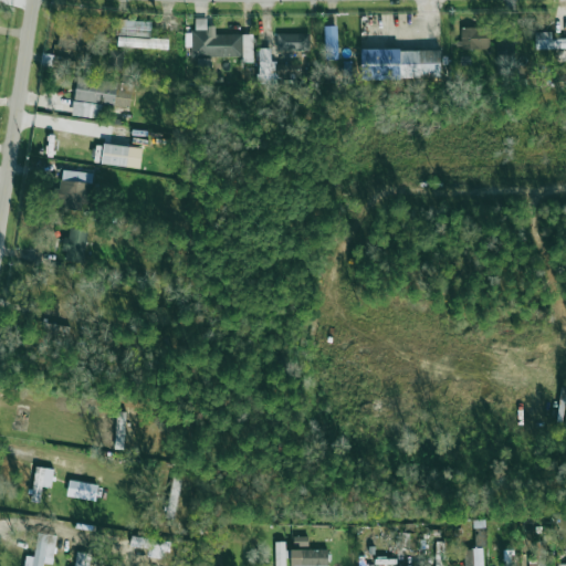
[(252,61),(253,34),(215,34),(216,25),(207,25),(207,19),(196,19),(195,31),(191,31),(191,56),(242,56),(242,61),(252,61)]
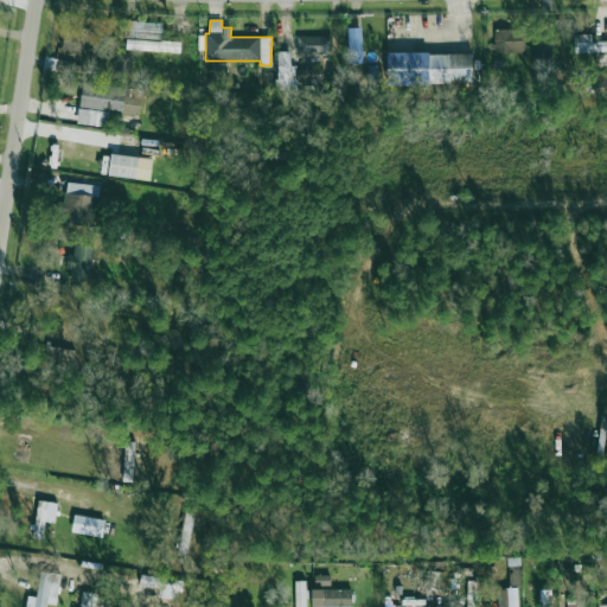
[(163,23),(125,21),(123,38),(161,38),(163,23)]
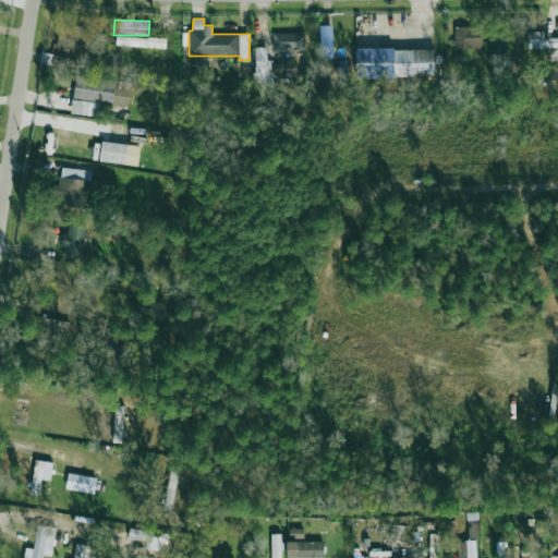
[(482,26),(455,27),(455,48),(482,48),(482,26)]
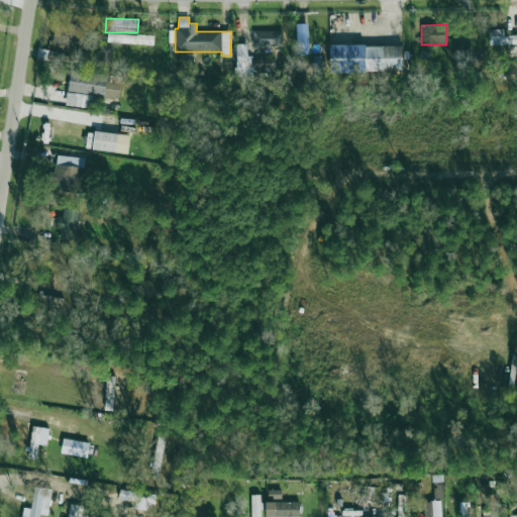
[(66,44),(69,29),(56,26),(53,41),(66,44)]
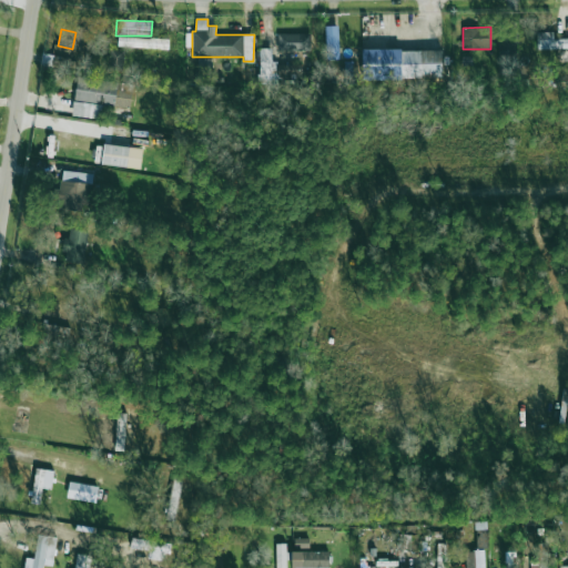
[(311,50),(311,32),(277,33),(279,51),(311,50)]
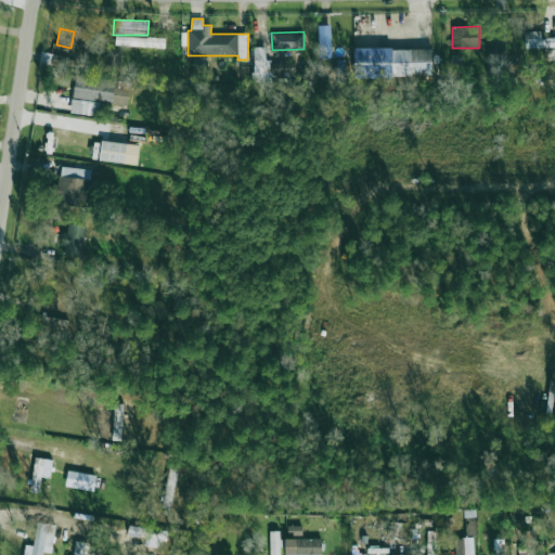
[(554,37),(540,38),(540,31),(525,31),(525,48),(554,47),(554,37)]
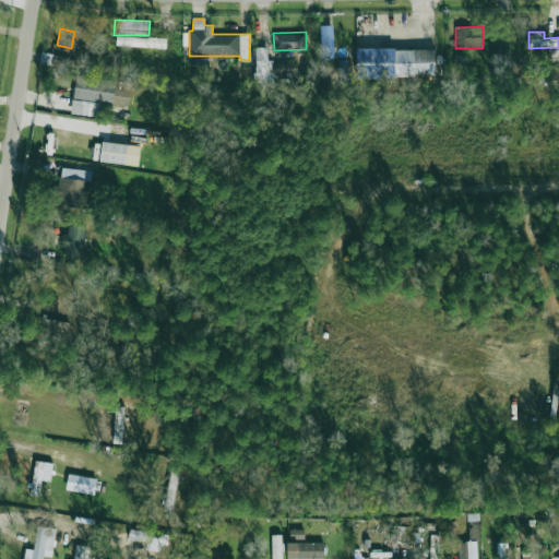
[(166,38),(117,36),(117,46),(166,48),(166,38)]
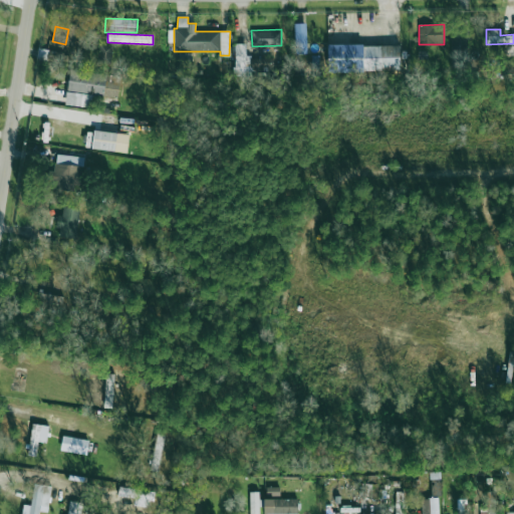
[(467,47),(466,38),(451,39),(452,49),(467,47)]
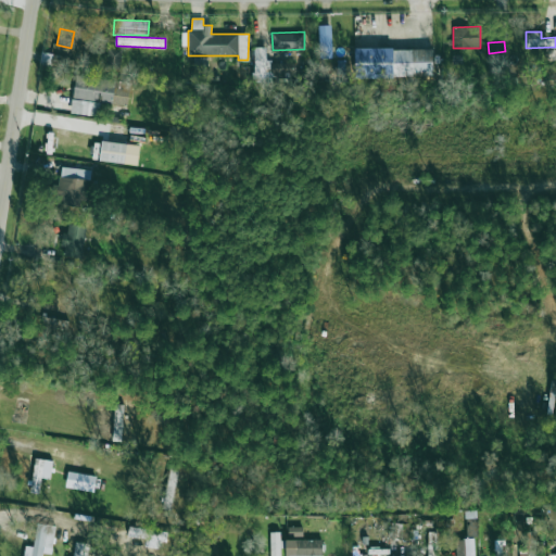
[(266,48),(253,48),(253,84),(273,83),(273,61),(266,61),(266,48)]
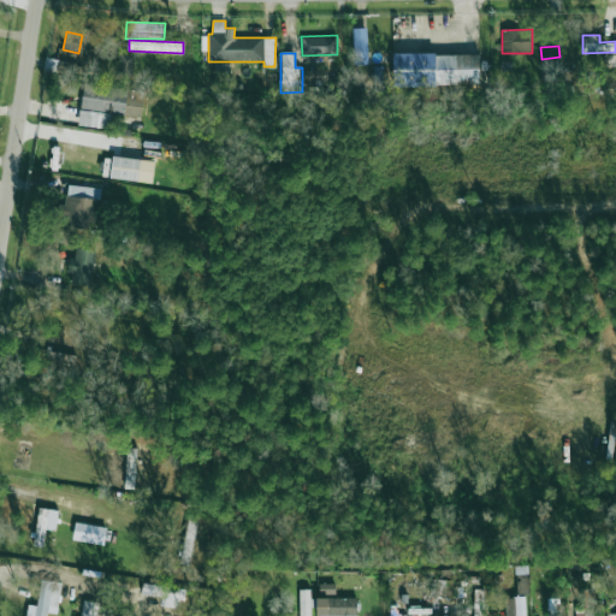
[(392,54),(394,87),(479,86),(479,53),(392,54)]
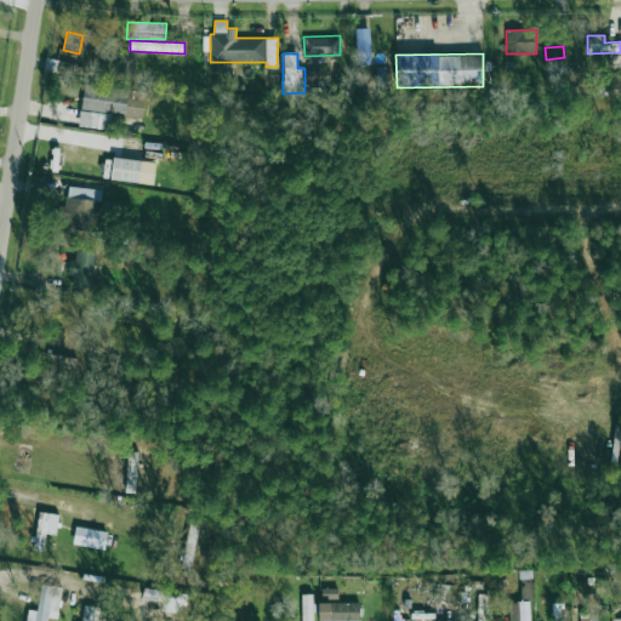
[(136,55),(120,55),(119,75),(135,77),(136,55)]
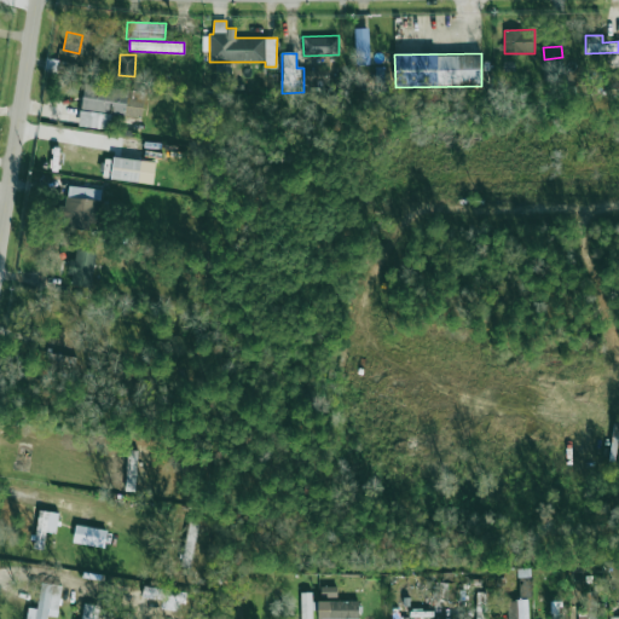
[(231,63),(214,63),(215,88),(232,87),(231,63)]
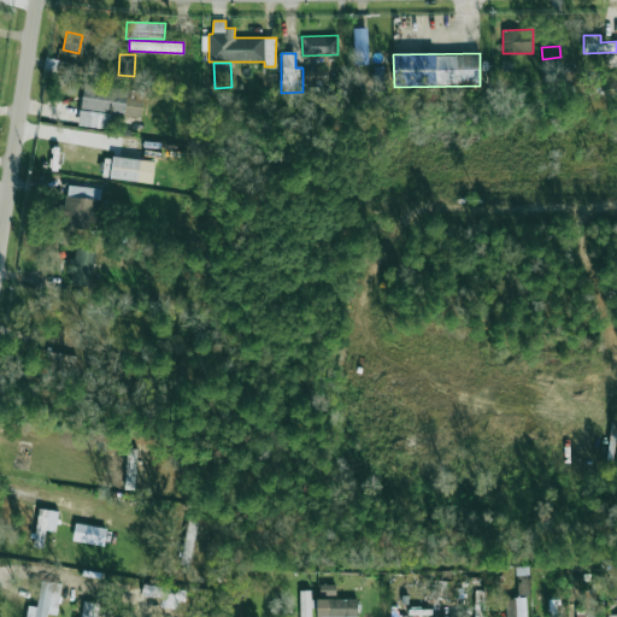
[(134,89),(83,83),(78,125),(110,129),(111,113),(141,117),(144,100),(133,99),(134,89)]
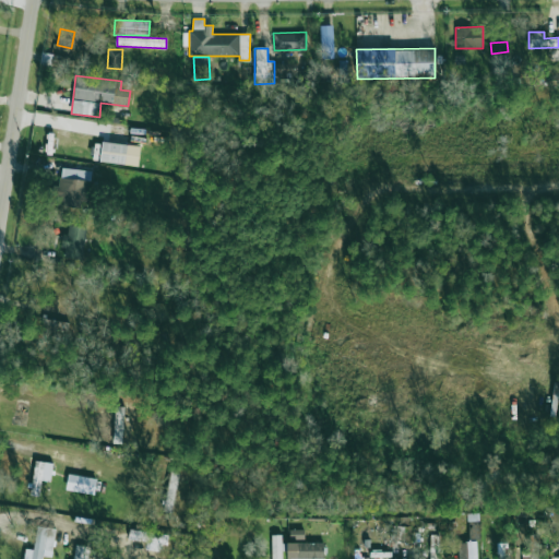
[(99,161),(138,166),(141,146),(103,141),(99,161)]
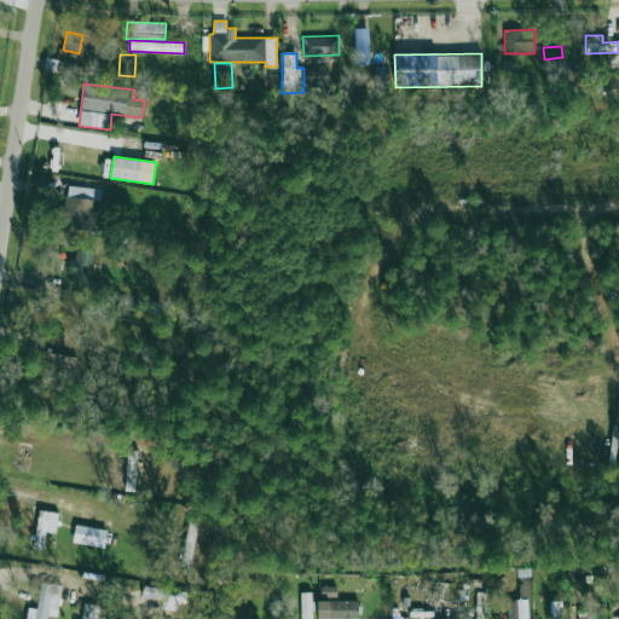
[(99,189),(68,186),(65,207),(59,207),(57,227),(94,231),(99,189)]
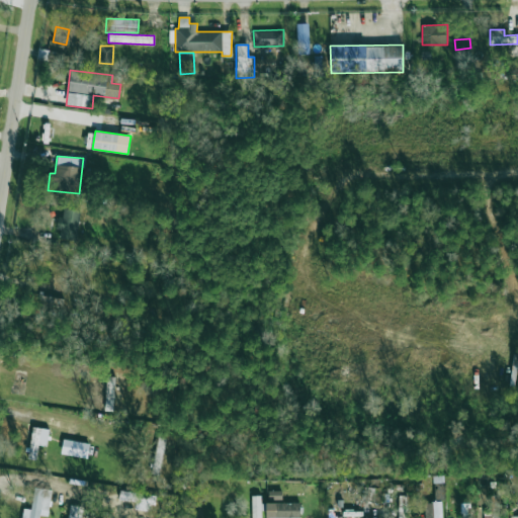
[(78,239),(79,209),(63,208),(63,218),(59,218),(58,238),(78,239)]
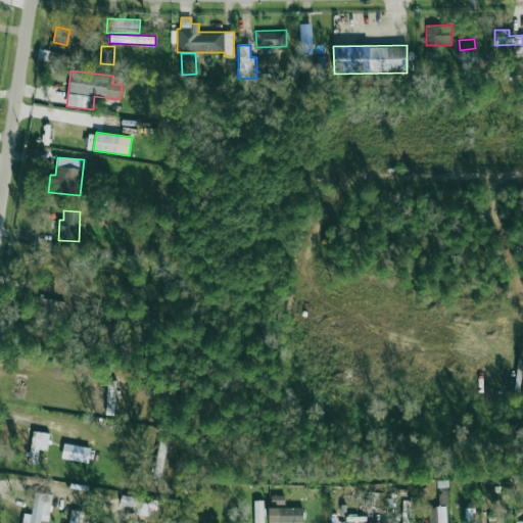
[(63,303),(38,295),(36,303),(50,307),(50,306),(61,310),(63,303)]
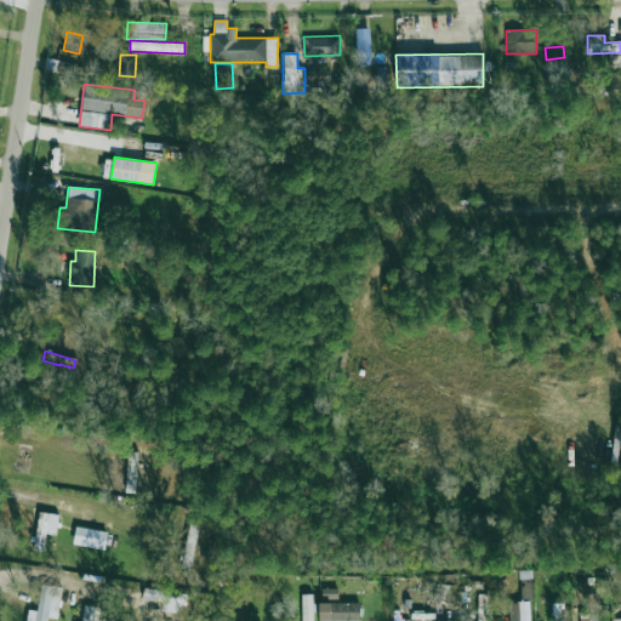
[(33,550),(44,551),(45,534),(57,535),(58,513),(38,512),(36,536),(33,536),(33,550)]
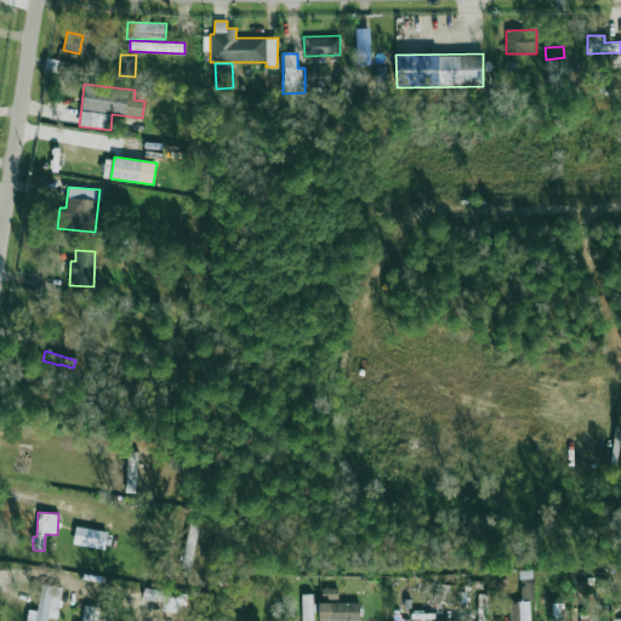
[(183,565),(193,567),(198,524),(188,523),(183,565)]
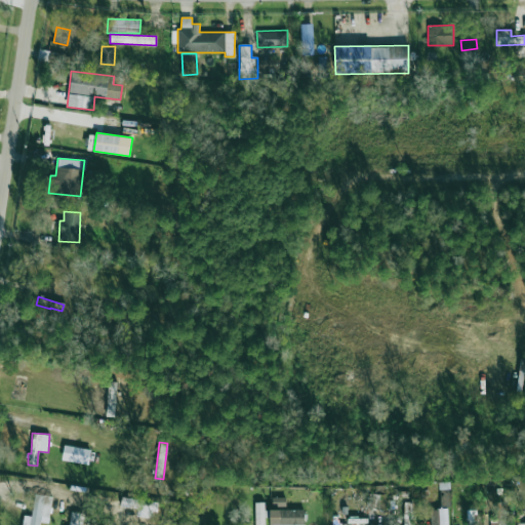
[(91,450),(65,445),(62,459),(88,465),(91,450)]
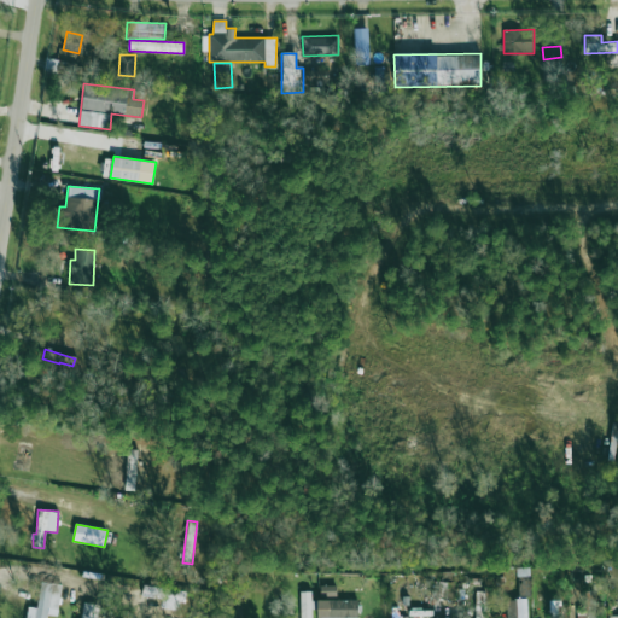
[(518,577),(519,596),(530,596),(530,577),(518,577)]
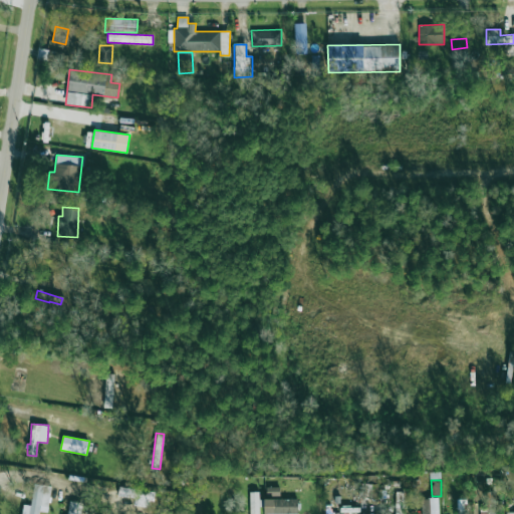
[(372,484),(362,484),(361,499),(371,500),(372,484)]
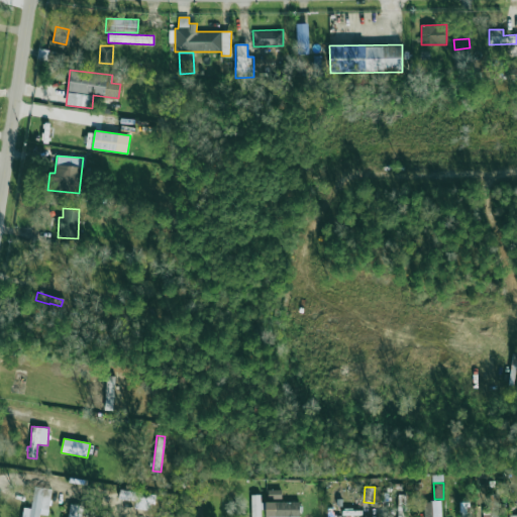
[(37,516),(38,510),(49,510),(50,490),(32,490),(31,508),(22,508),(22,516),(37,516)]
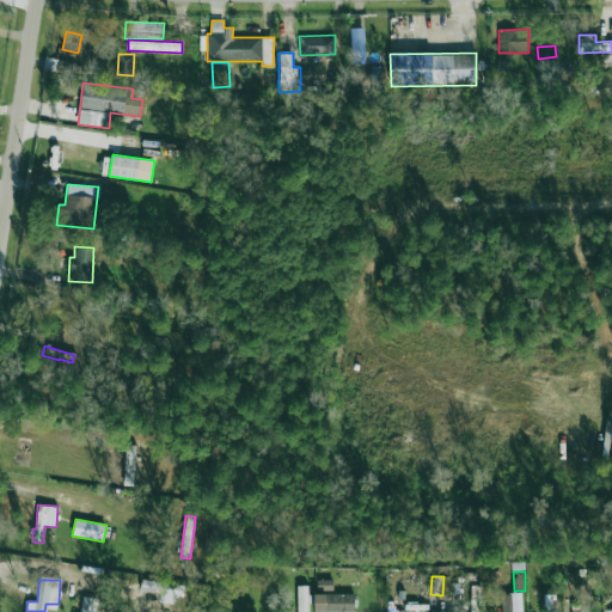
[(141,591),(183,595),(184,585),(142,580),(141,591)]
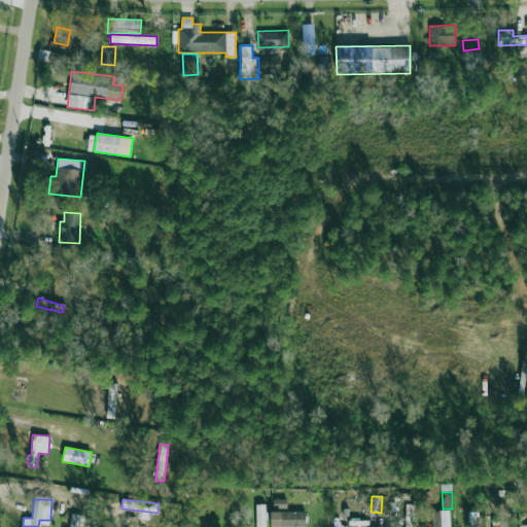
[(286,500),(274,499),(273,507),(286,508),(286,500)]
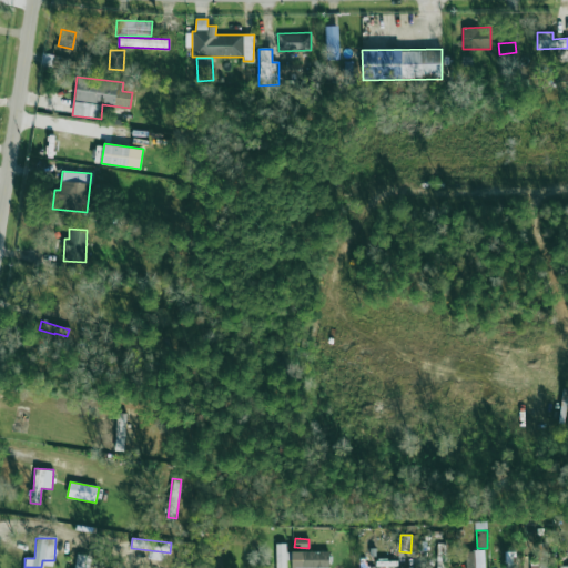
[(286,567),(286,543),(275,544),(276,567),(286,567)]
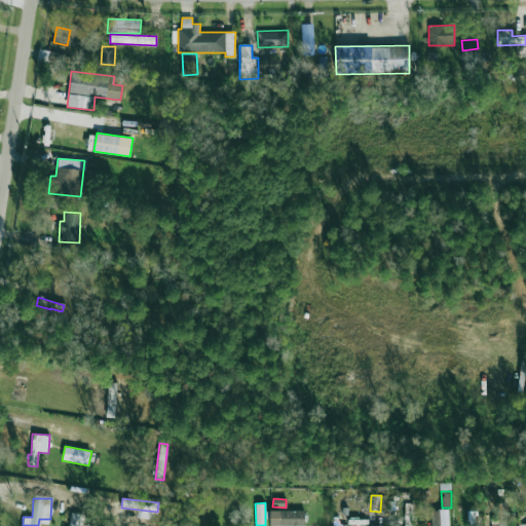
[(413,525),(413,502),(405,502),(404,525),(413,525)]
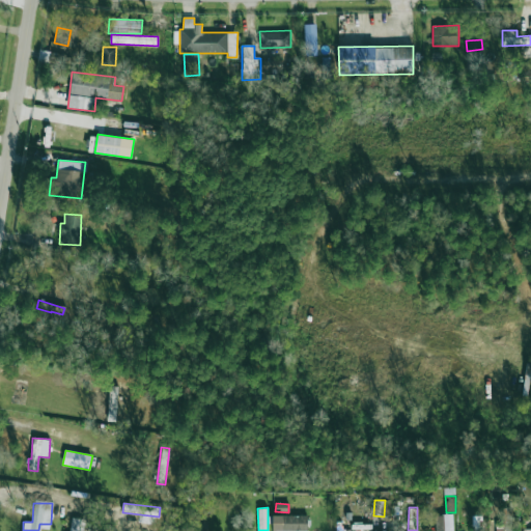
[(307,530),(308,515),(274,514),(273,530),(307,530)]
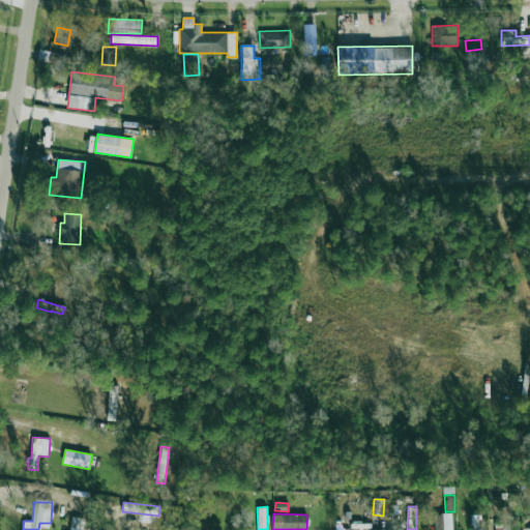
[(435,514),(434,529),(452,529),(452,513),(435,514)]
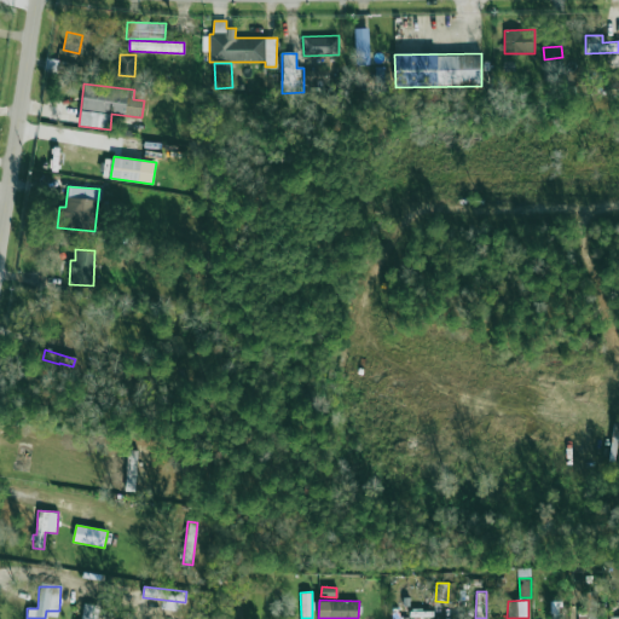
[(81,618),(97,618),(98,605),(84,603),(81,618)]
